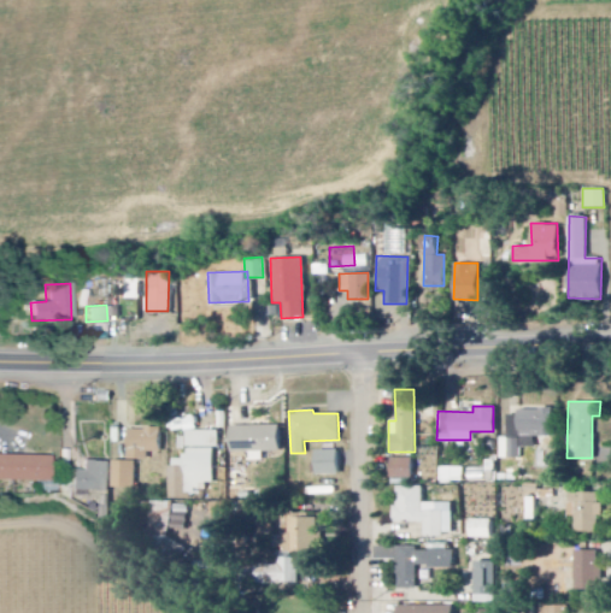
[(230,425),(230,452),(280,451),(278,424),(230,425)]
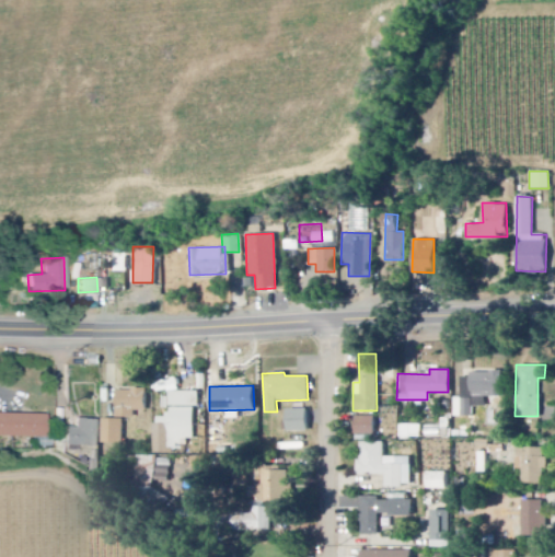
[(115,389),(114,417),(133,417),(133,409),(145,409),(145,389),(115,389)]
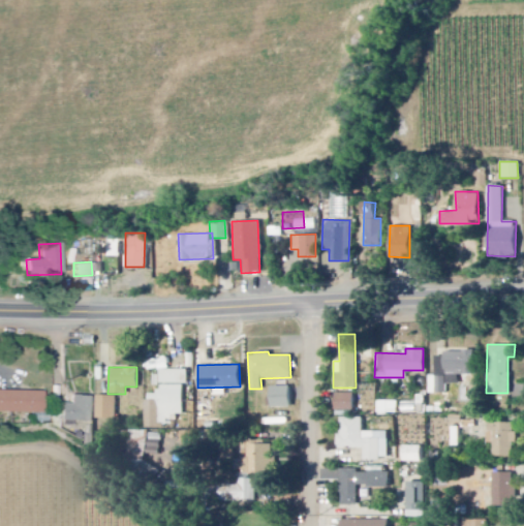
[(143,425),(168,425),(168,413),(181,413),(181,382),(185,382),(185,369),(157,369),(157,391),(143,391),(143,425)]
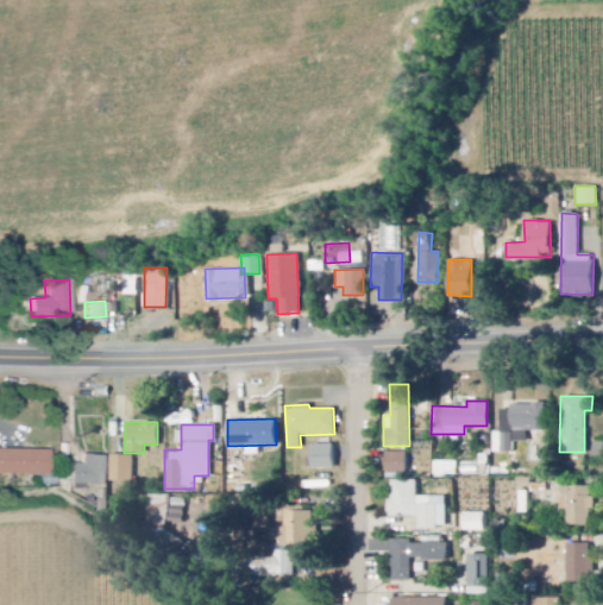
[(334,467),(333,443),(311,443),(312,467),(334,467)]
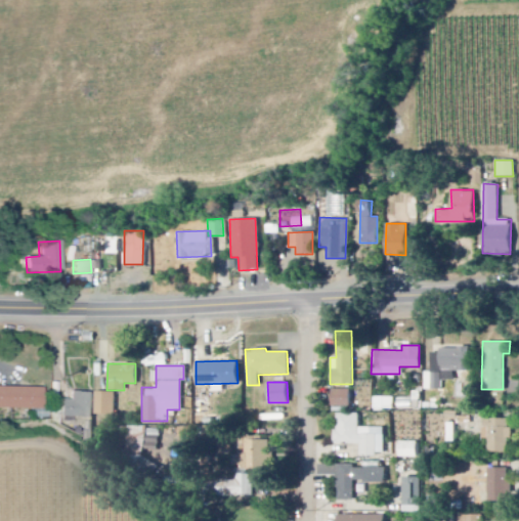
[(0,406),(41,408),(41,387),(0,385),(0,406)]
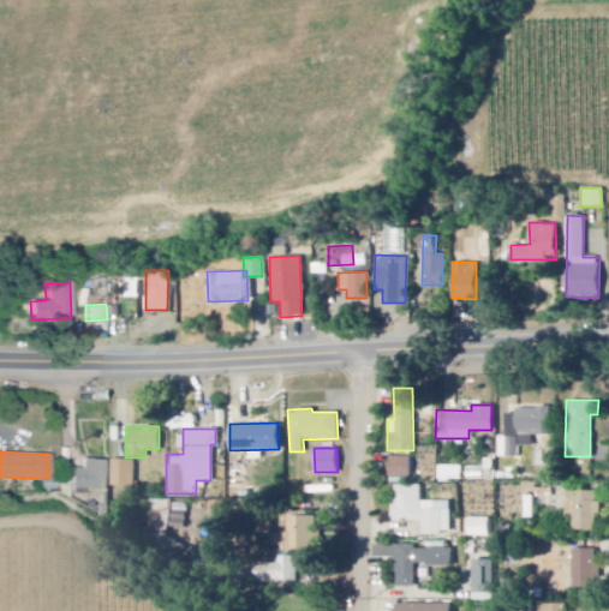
[(389,475),(409,475),(409,456),(389,456),(389,475)]
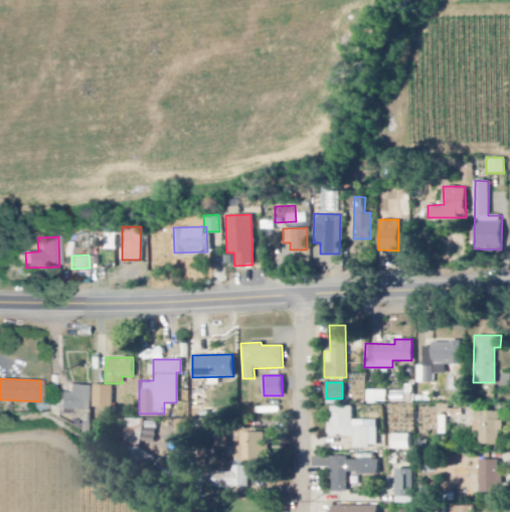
[(58,392),(57,408),(89,409),(90,385),(66,384),(66,392),(58,392)]
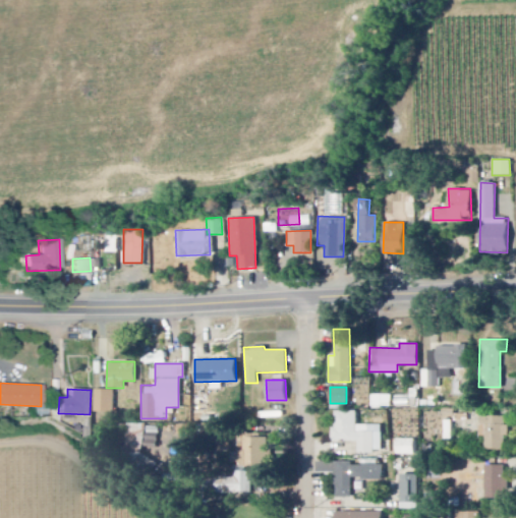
[(112,389),(93,389),(93,411),(112,411),(112,389)]
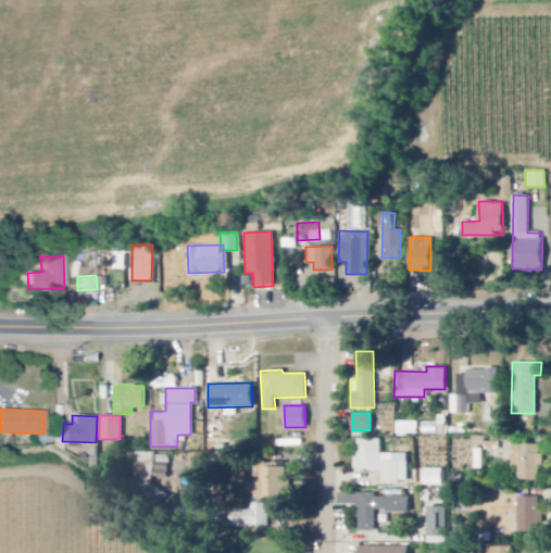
[(405,452),(379,453),(379,438),(355,438),(355,470),(380,470),(382,482),(405,482),(405,452)]
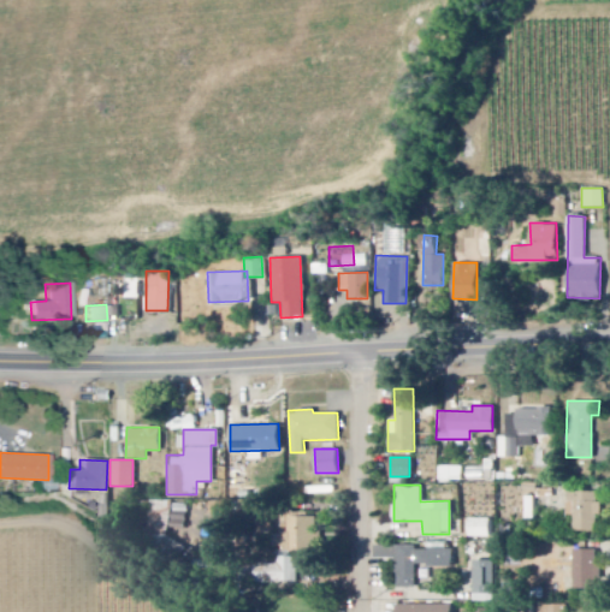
[(597,492),(566,491),(566,515),(573,515),(573,530),(596,530),(597,492)]
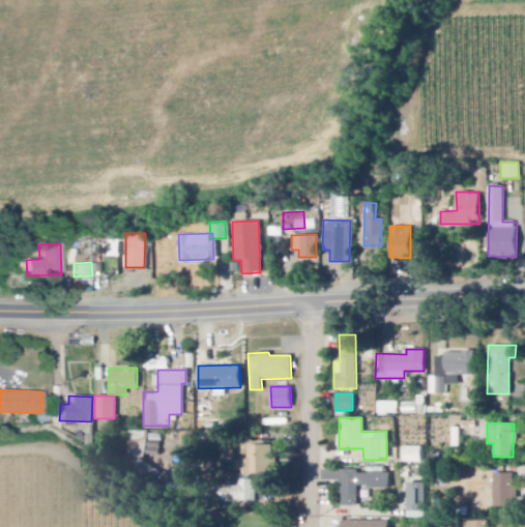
[(143,457),(157,457),(158,433),(144,432),(143,457)]
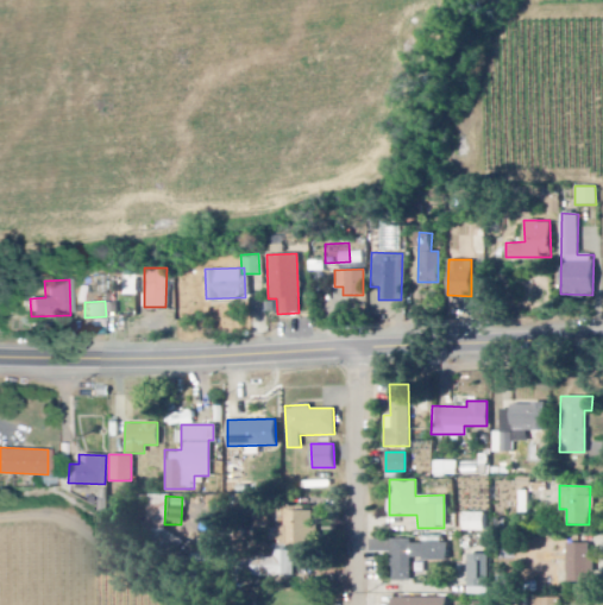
[(312,506),(284,508),(286,529),(274,529),(274,544),(313,543),(312,506)]
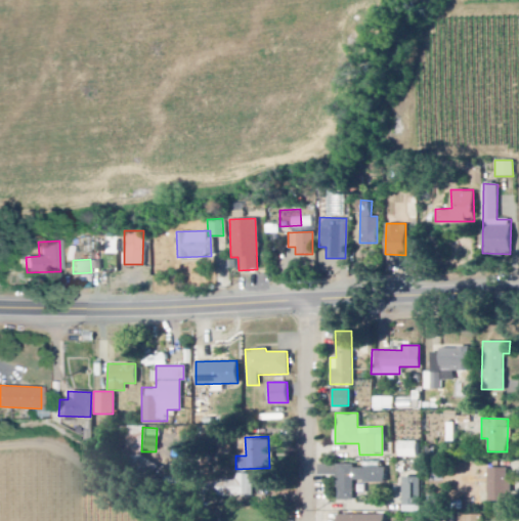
[(397,457),(417,457),(417,440),(397,441),(397,457)]
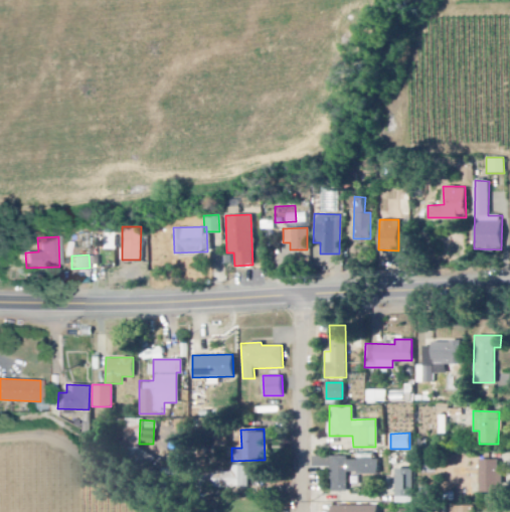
[(329,466),(329,491),(345,491),(345,473),(378,473),(378,459),(346,459),(346,455),(312,455),(312,466),(329,466)]
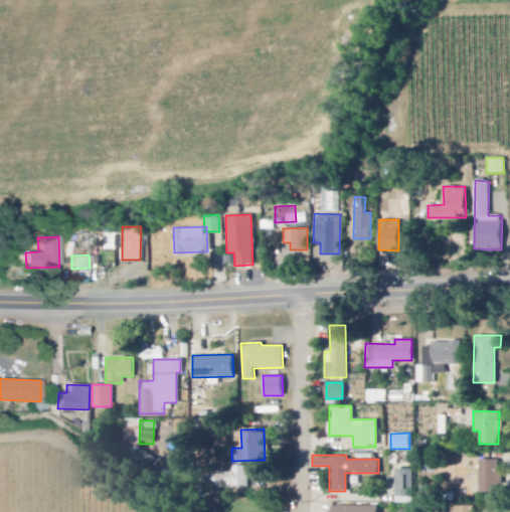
[(478,491),(498,492),(499,460),(479,459),(478,491)]
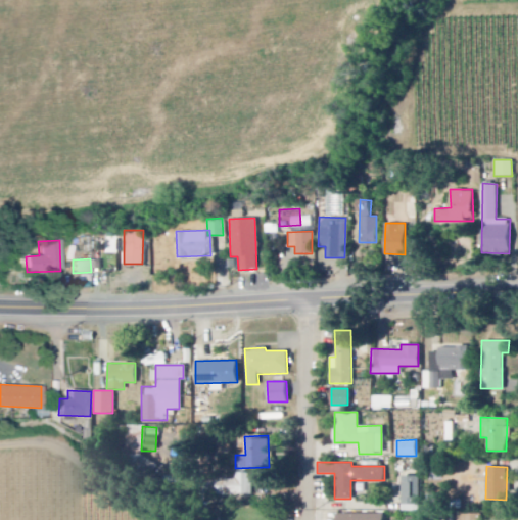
[(232,494),(250,493),(249,472),(231,473),(232,494)]
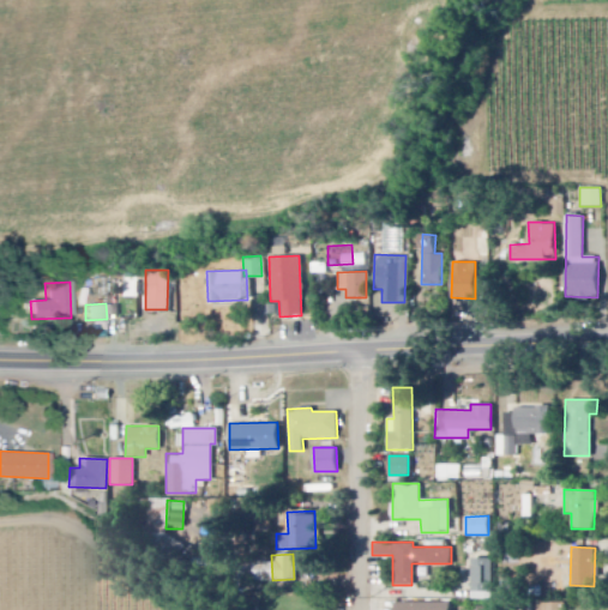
[(492,559),(471,559),(470,599),(492,599),(492,559)]
